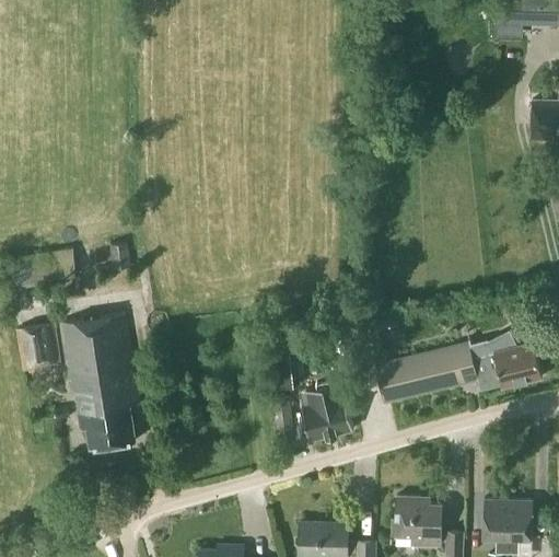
[(558,0),(496,0),(496,24),(558,25),(558,0)]
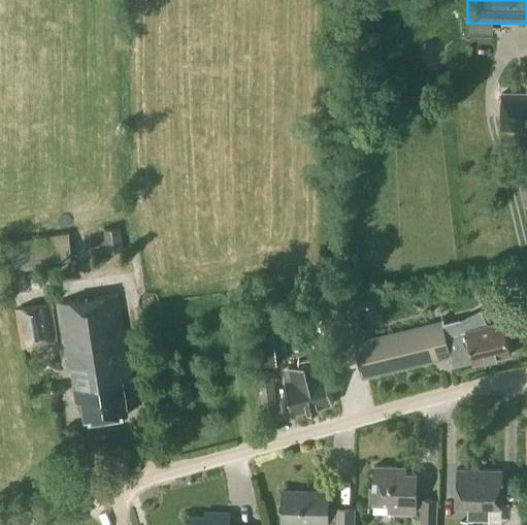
[(520,126),(526,125),(526,95),(500,95),(499,131),(520,132),(520,126)]
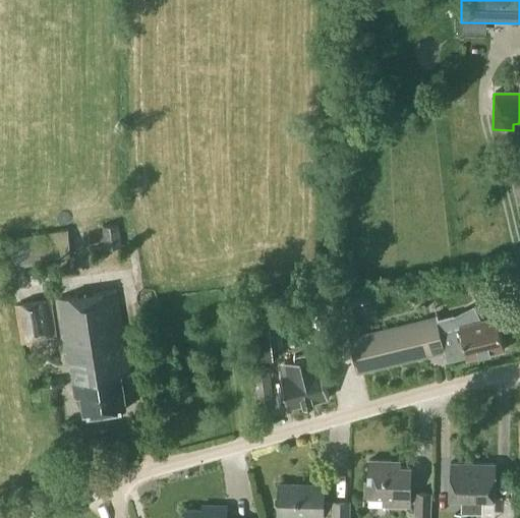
[(119,377),(128,378),(116,294),(57,302),(74,400),(79,399),(82,414),(124,408),(119,377)]
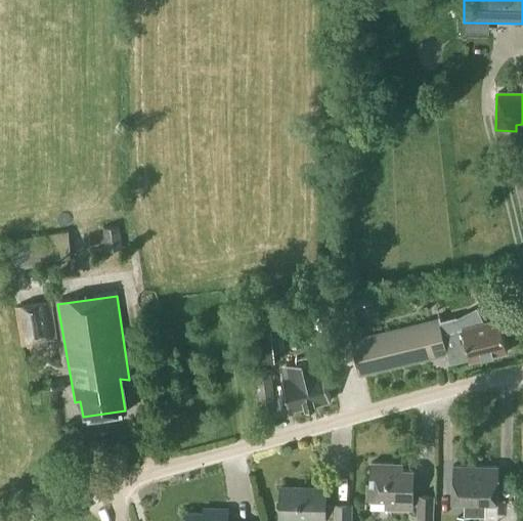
[(56,343),(50,302),(14,308),(20,349),(56,343)]
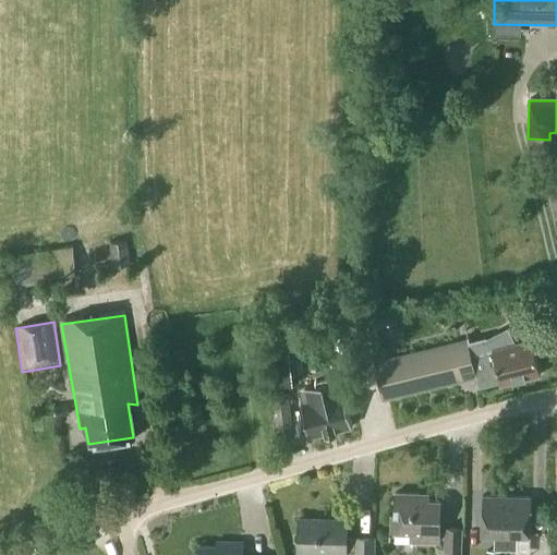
[(486,339),(467,344),(467,341),(373,364),(382,402),(475,379),(479,389),(499,384),(499,386),(540,376),(531,340),(515,345),(507,328),(486,339)]
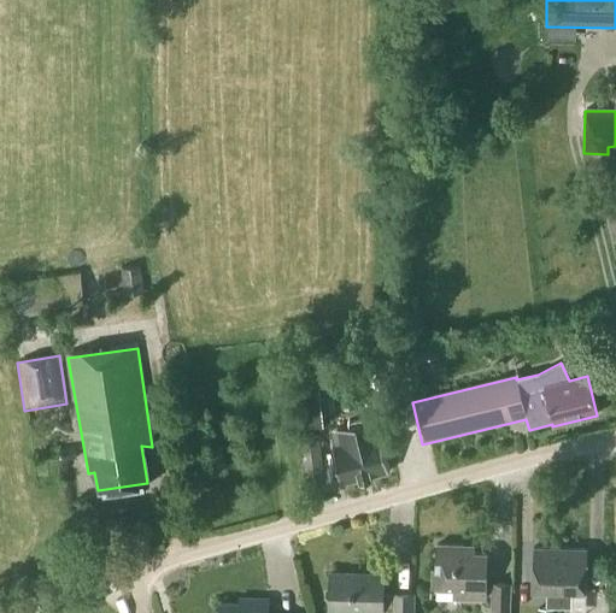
[(299,426),(304,426),(327,424),(323,383),(321,384),(300,385),(295,385),(299,426)]
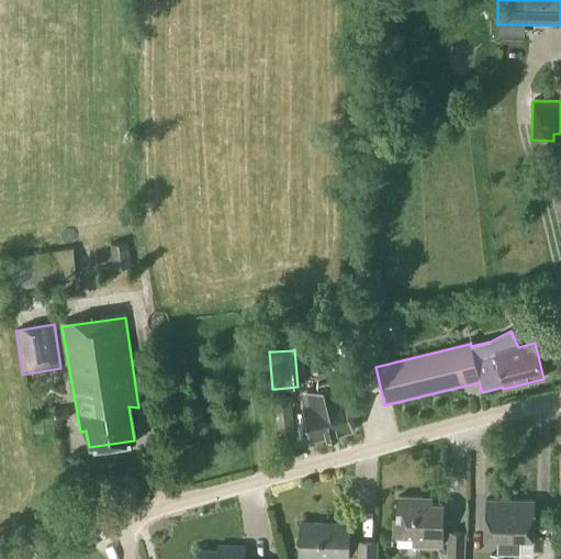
[(337,436),(336,434),(354,431),(346,398),(339,399),(336,386),(307,392),(310,406),(303,407),(311,440),(327,436),(327,438),(337,436)]
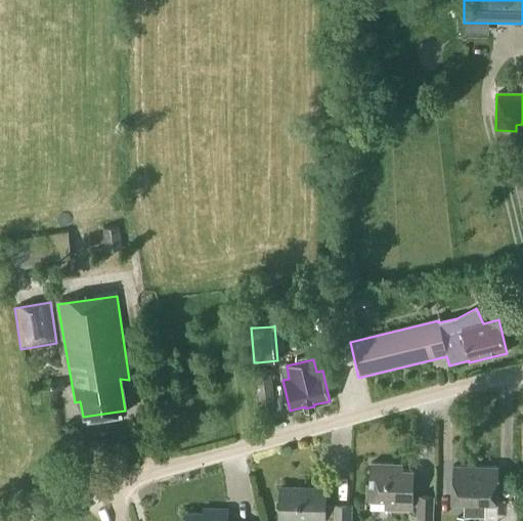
[(275,413),(270,374),(255,376),(260,415),(275,413)]
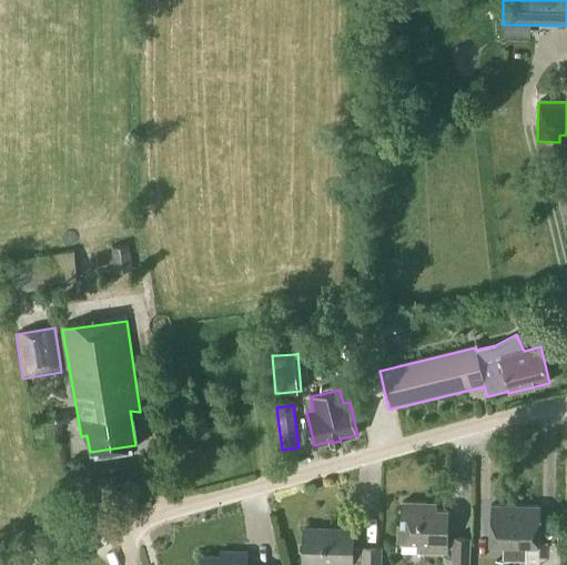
[(70,424),(68,413),(54,415),(57,426),(70,424)]
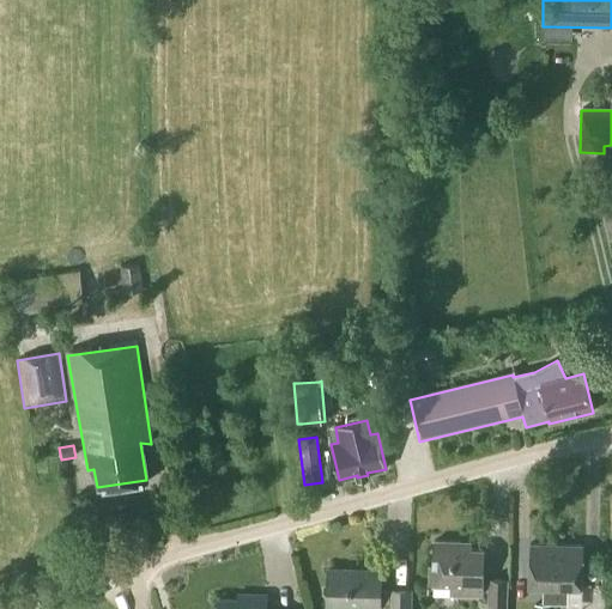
[(480,597),(482,552),(468,552),(468,544),(432,543),(432,567),(431,567),(431,585),(449,586),(449,596),(480,597)]
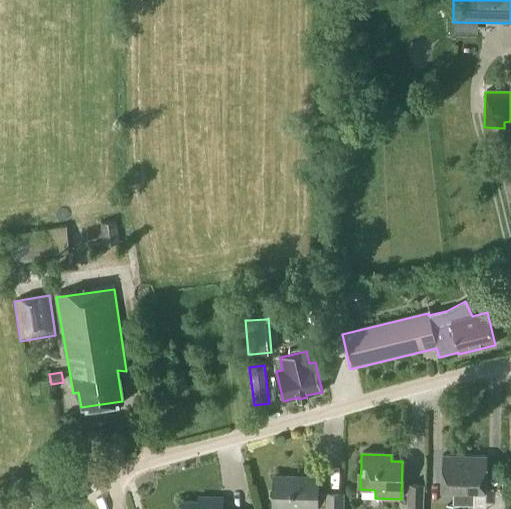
[(443,456),(442,492),(453,492),(452,506),(463,506),(464,457),(443,456)]
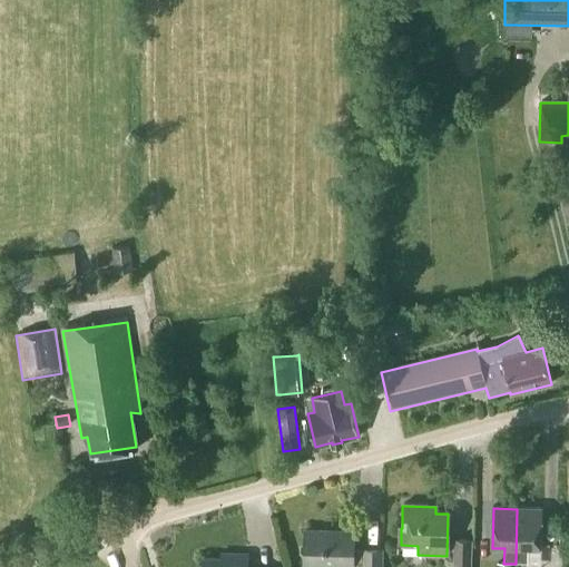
[(538,558),(538,551),(539,509),(517,509),(516,564),(527,564),(527,557),(538,558)]
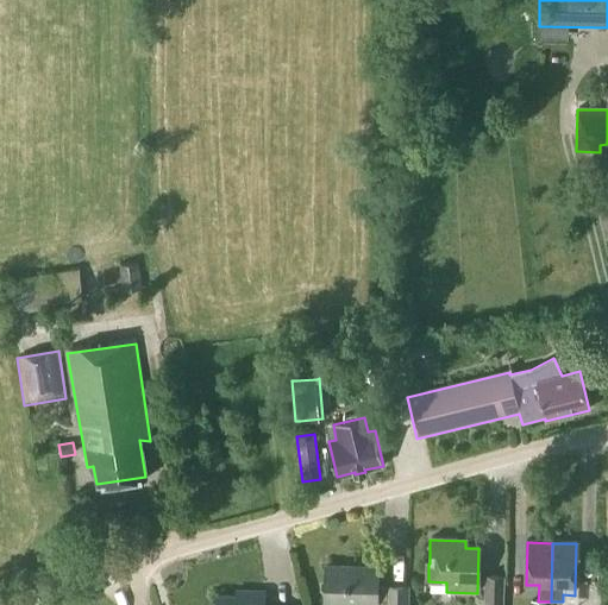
[(405,604),(406,587),(387,587),(387,588),(377,588),(377,569),(325,568),(324,604),(376,604),(388,604),(405,604)]
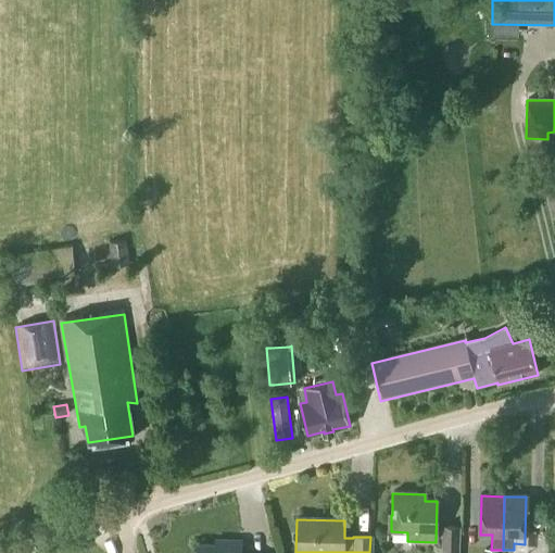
[(458,552),(459,528),(442,528),(440,552),(458,552)]
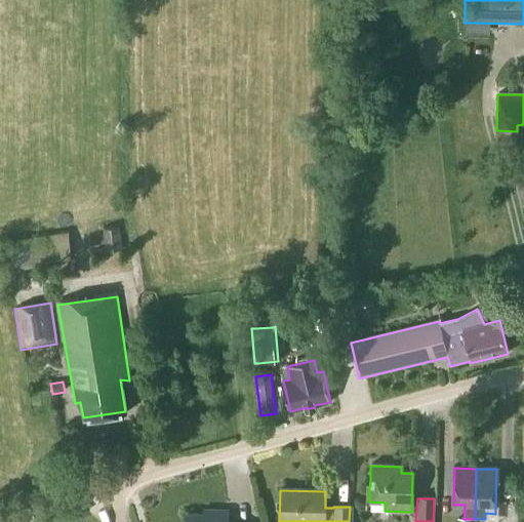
[(226,521),(227,514),(203,512),(203,516),(186,515),(186,521),(226,521)]
